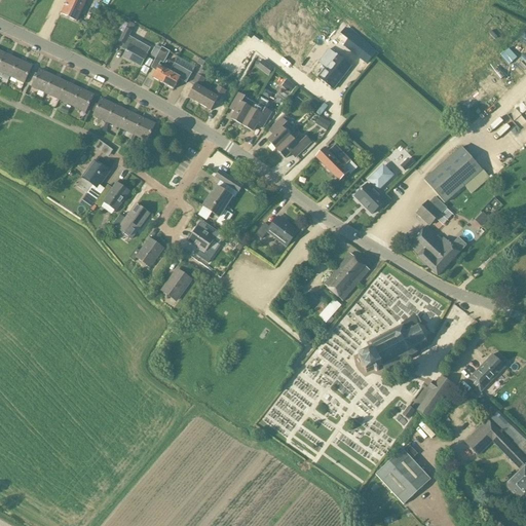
[(67,0),(62,14),(76,22),(85,0),(67,0)]
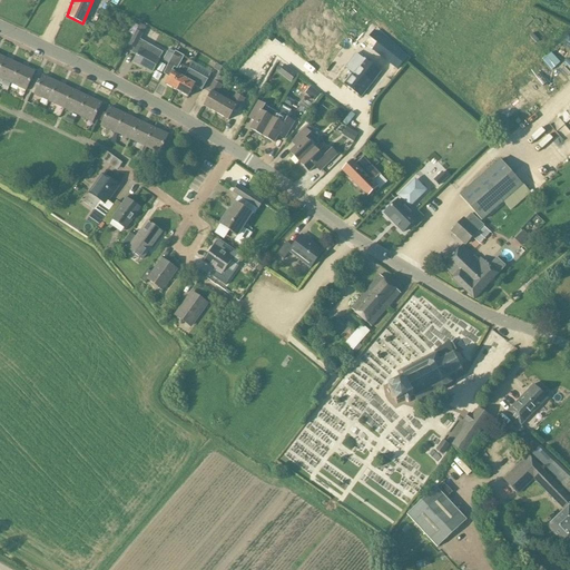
[(136,32),(129,46),(135,48),(139,51),(137,56),(134,61),(153,72),(160,59),(159,59),(164,52),(140,39),(143,35),(137,31),(136,32)]
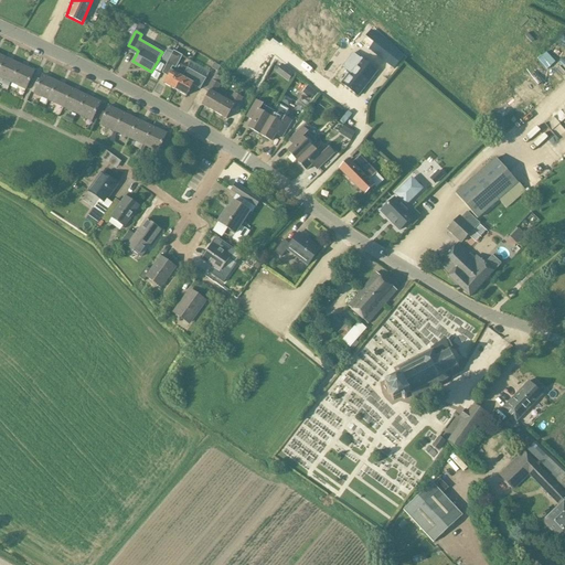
[(403,57),(370,32),(365,39),(373,44),(369,50),(393,70),(403,57)]
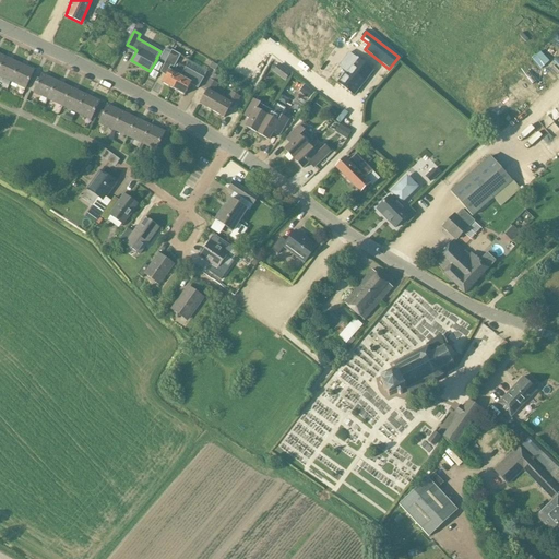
[(170,55),(179,60),(181,56),(173,50),(171,51),(170,54),(170,55)]
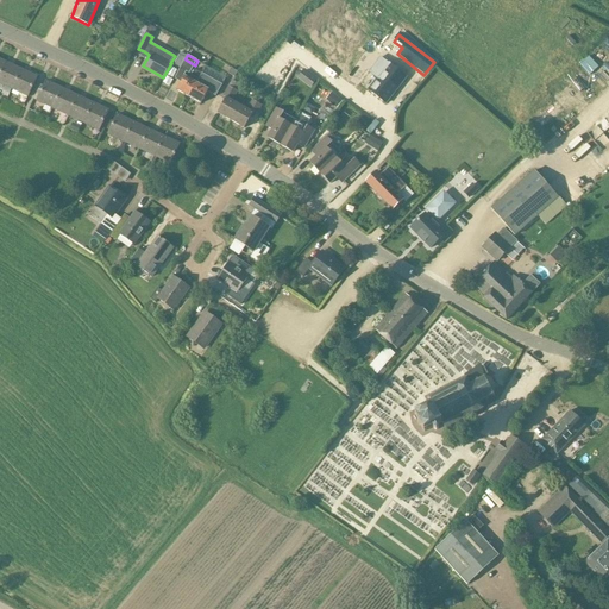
[(589,57),(581,64),(590,74),(598,67),(589,57)]
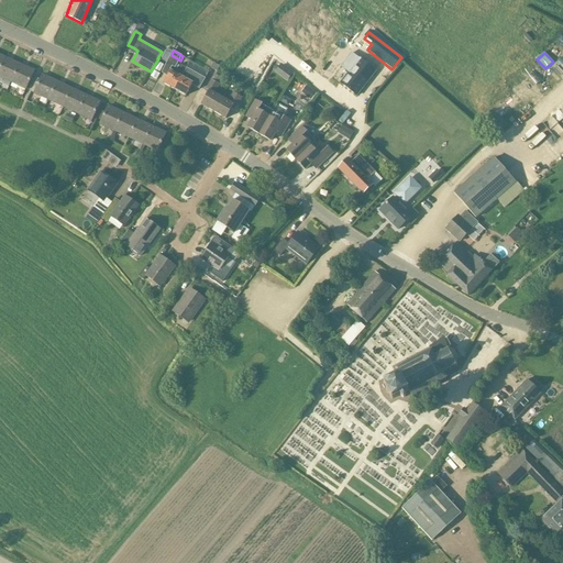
[(341,83),(356,95),(374,72),(353,55),(343,67),(350,73),(341,83)]
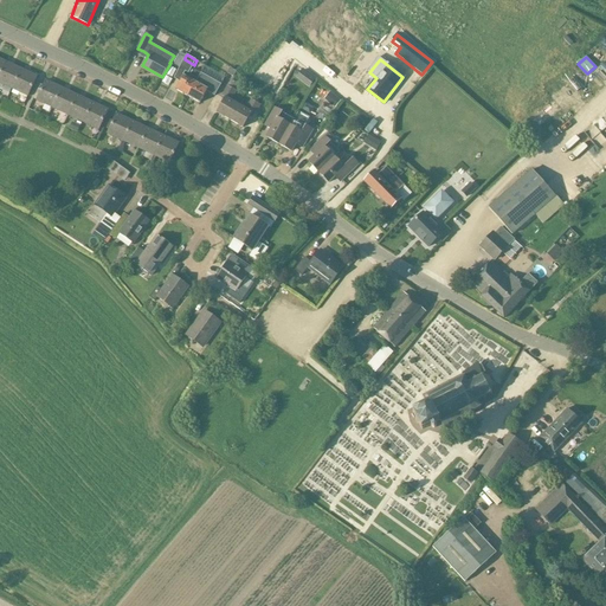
[(21,70),(6,63),(0,73),(0,83),(12,89),(21,70)]
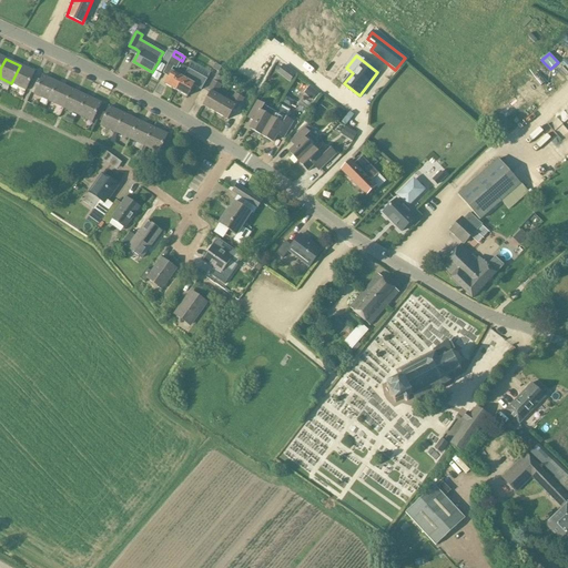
[(169,64),(163,74),(169,77),(164,84),(176,90),(189,69),(181,66),(176,73),(172,71),(174,68),(169,64)]
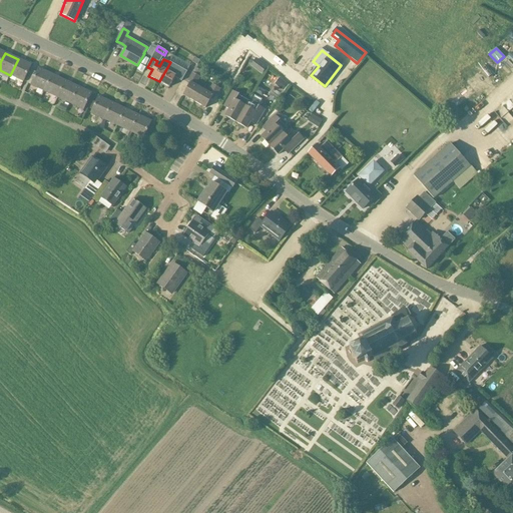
[(249,65),(262,74),(267,67),(254,58),(249,65)]
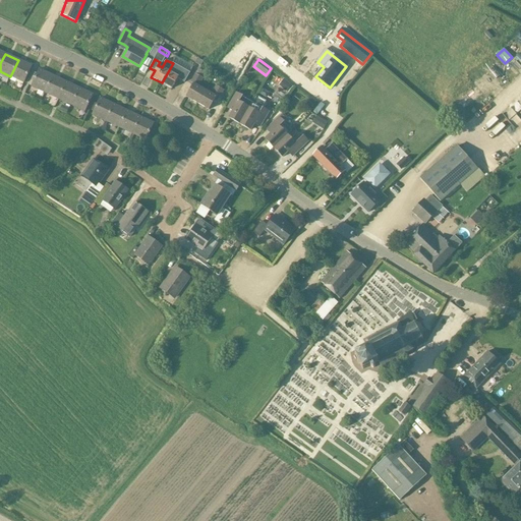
[(18,60),(10,76),(23,83),(32,66),(18,60)]
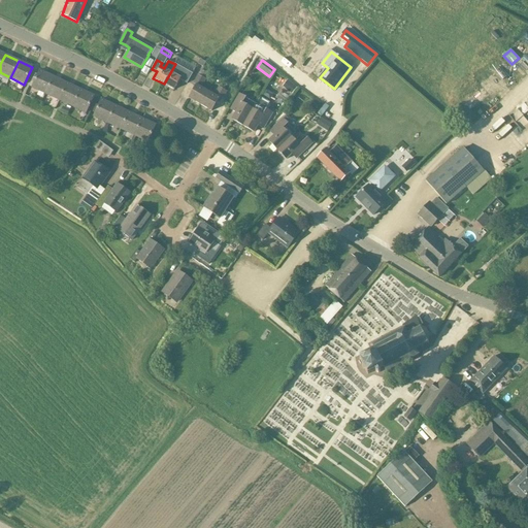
[(175,64),(164,84),(174,90),(180,79),(187,84),(193,73),(175,64)]
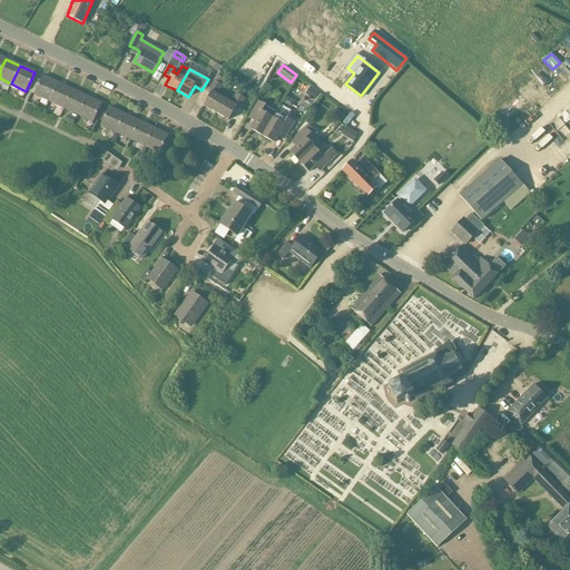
[(204,106),(216,112),(224,98),(217,95),(223,86),(225,88),(228,81),(217,75),(208,90),(212,91),(204,106)]
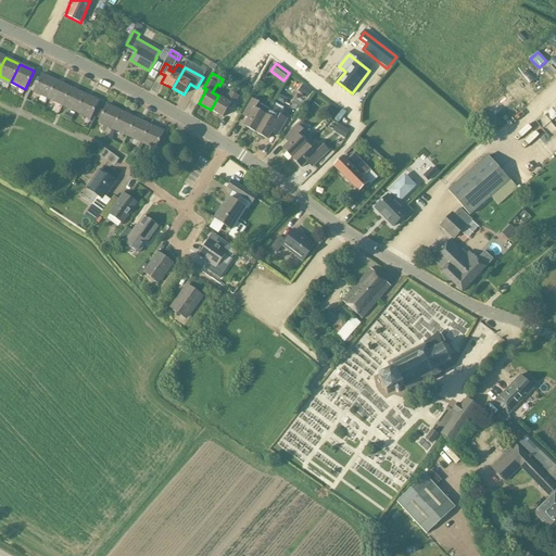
[(33,92),(47,99),(55,80),(41,74),(33,92)]
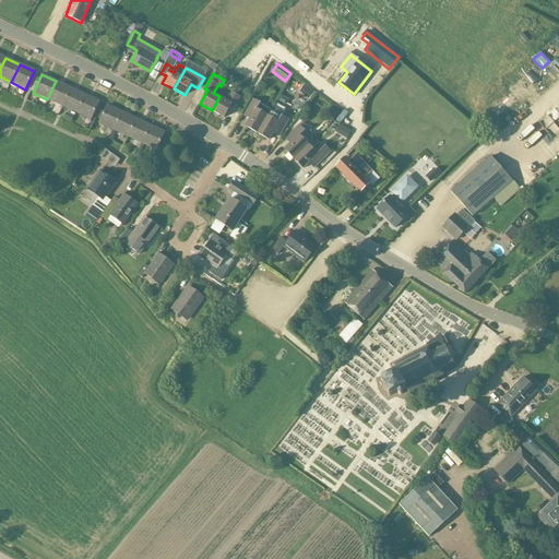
[(70,87),(56,81),(47,99),(62,106),(70,87)]
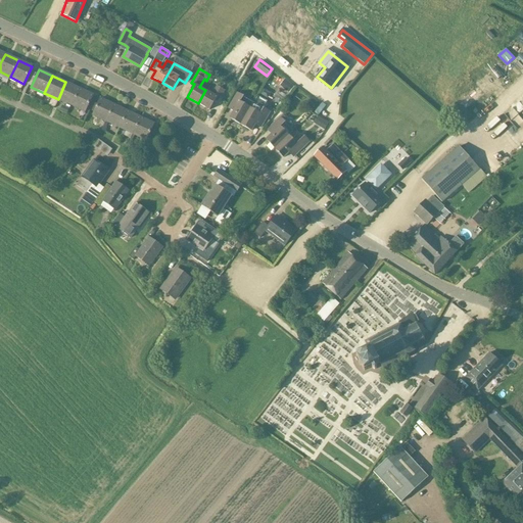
[(294,87),(285,80),(280,86),(289,93),(294,87)]
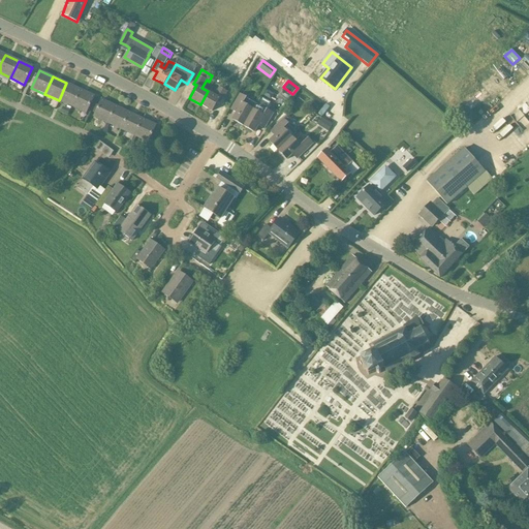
[(81,90),(66,83),(59,100),(72,106),(81,90)]
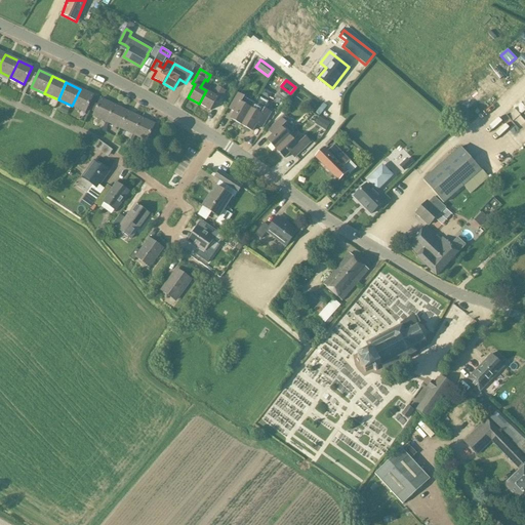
[(206,90),(199,104),(211,110),(218,97),(220,98),(226,90),(218,86),(213,94),(206,90)]
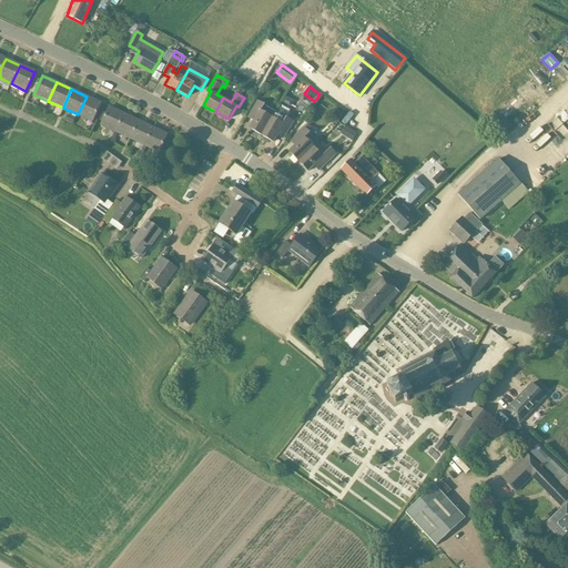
[(101,103),(87,97),(78,114),(92,121),(101,103)]
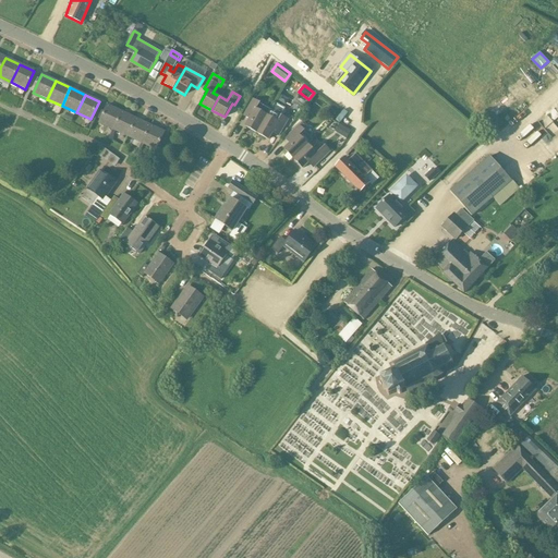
[(245,126),(257,133),(267,116),(256,110),(259,104),(253,100),(246,112),(252,116),(245,126)]
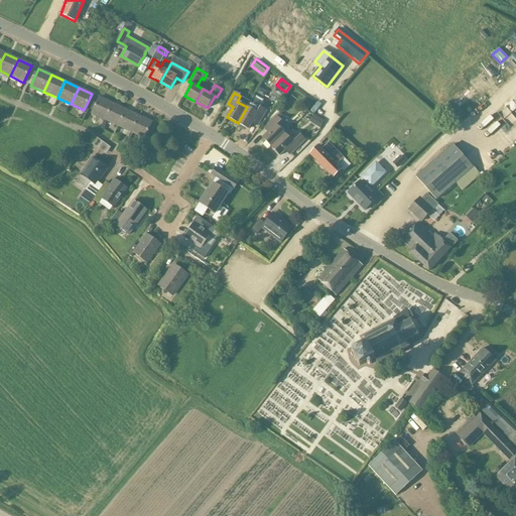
[(91,114),(105,120),(112,103),(99,97),(91,114)]
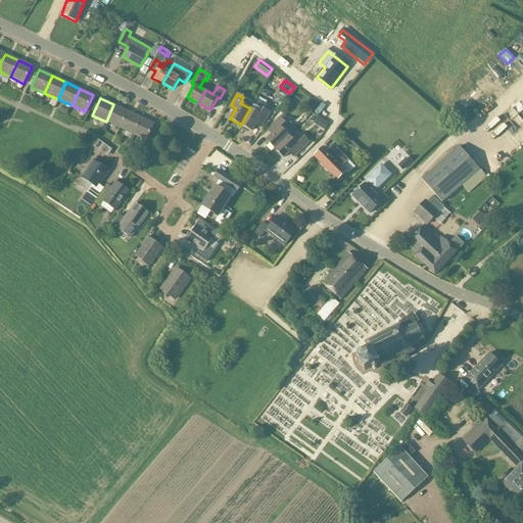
[(128,110),(113,104),(106,122),(120,128),(128,110)]
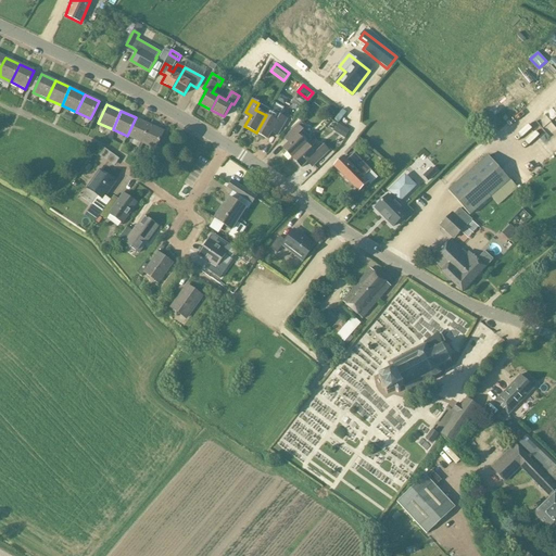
[(278,122),(266,115),(256,133),(268,139),(274,128),(279,131),(287,119),(281,116),(278,122)]
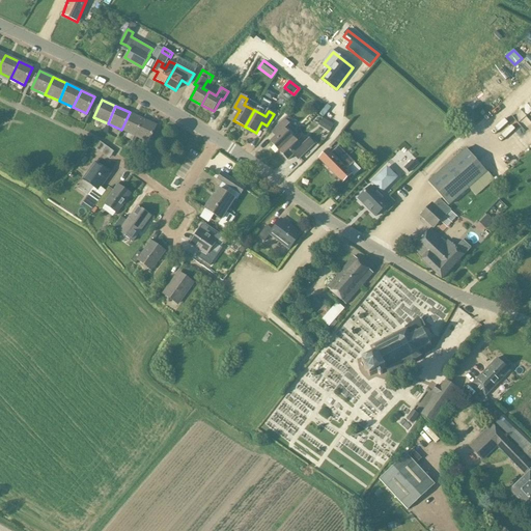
[(143,118),(130,112),(121,130),(135,136),(143,118)]
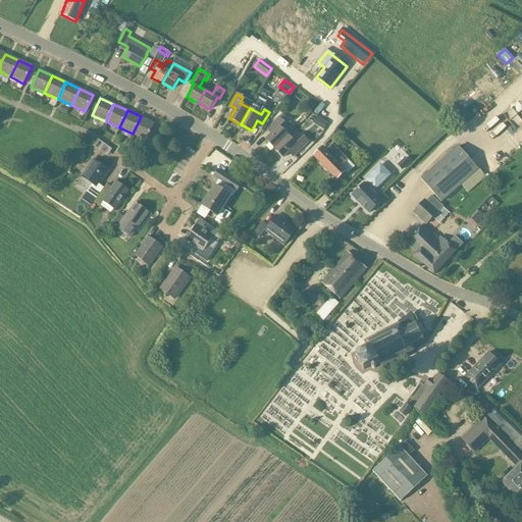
[(266,140),(274,148),(289,136),(279,126),(288,119),(282,114),(270,126),(274,132),(266,140)]
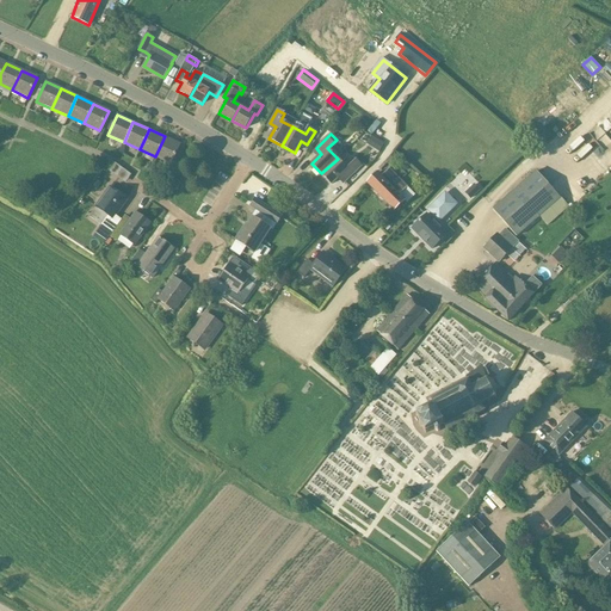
[(180,144),(165,136),(155,156),(171,164),(180,144)]
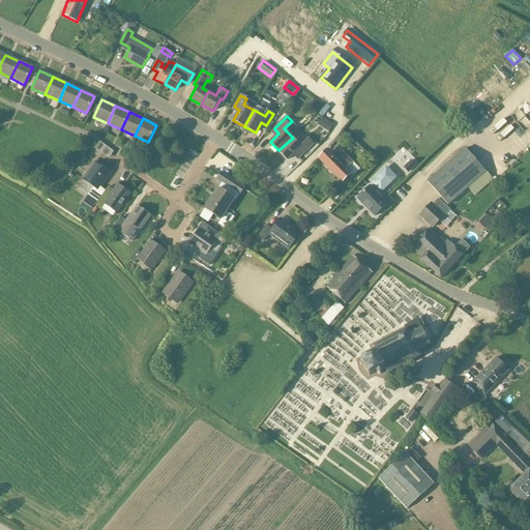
[(341,133),(334,140),(337,144),(345,136),(341,133)]
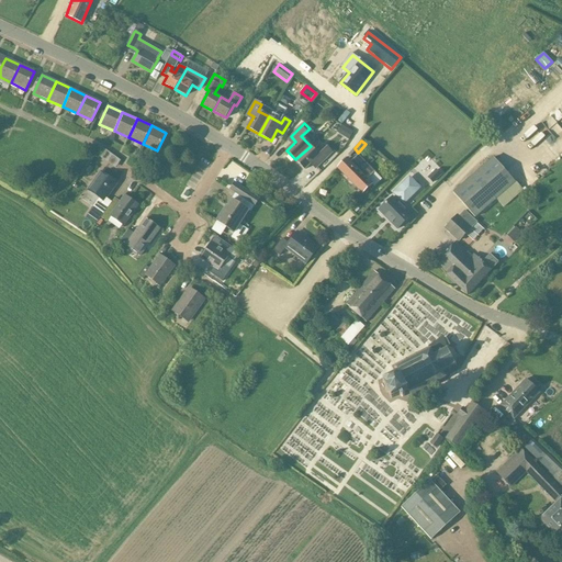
[(316,152),(311,146),(295,159),(305,169),(314,160),(319,165),(333,153),(325,144),(316,152)]
